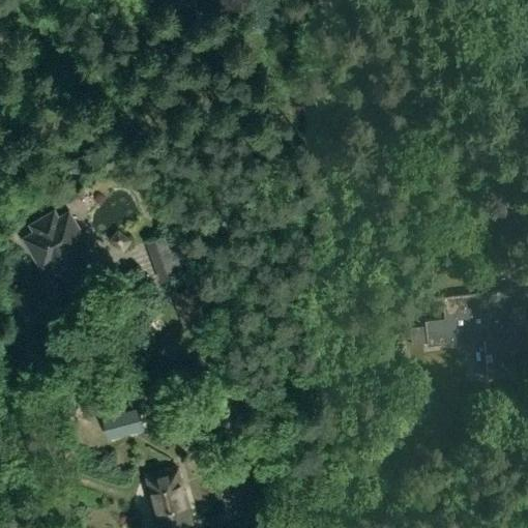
[(518,242),(512,197),(486,201),(491,245),(495,245),(496,251),(512,250),(512,243),(518,242)]
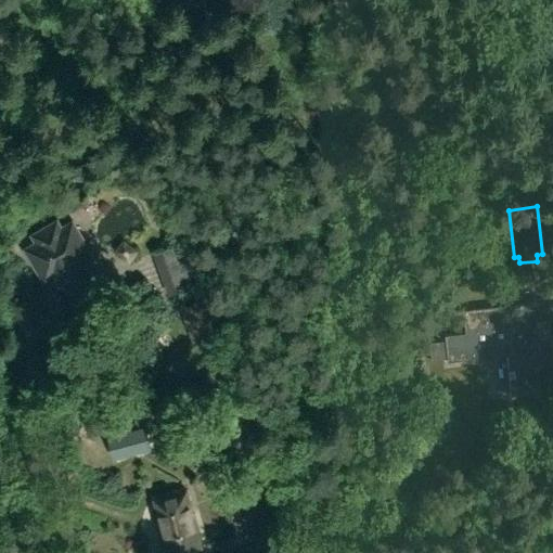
[(64,286),(74,295),(93,272),(49,235),(48,236),(47,235),(50,231),(49,226),(46,222),(40,221),(36,224),(35,223),(18,240),(17,245),(18,251),(28,260),(31,258),(64,285),(64,286)]
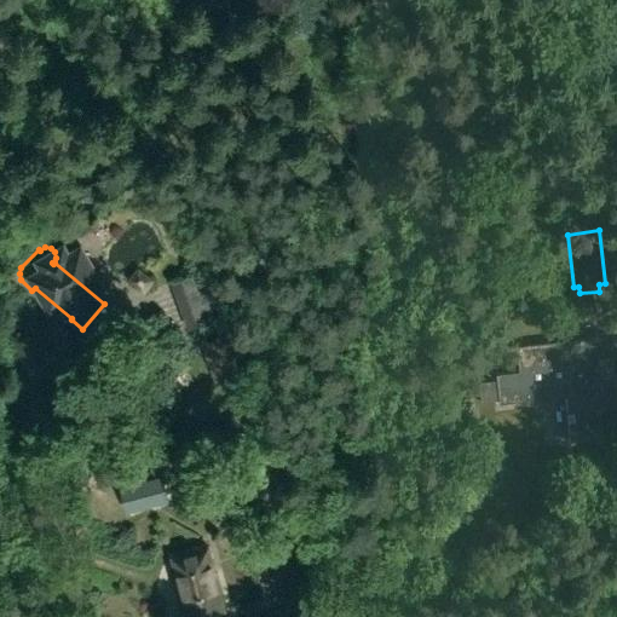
[(169,284),(186,333),(221,319),(205,271),(169,284)]
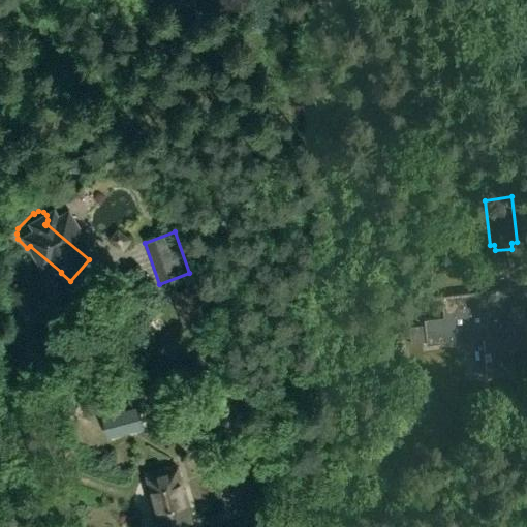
[(426,346),(482,340),(487,378),(513,376),(510,352),(526,350),(526,343),(522,298),(526,297),(526,269),(495,273),(497,291),(440,297),(442,318),(423,321),(426,346)]
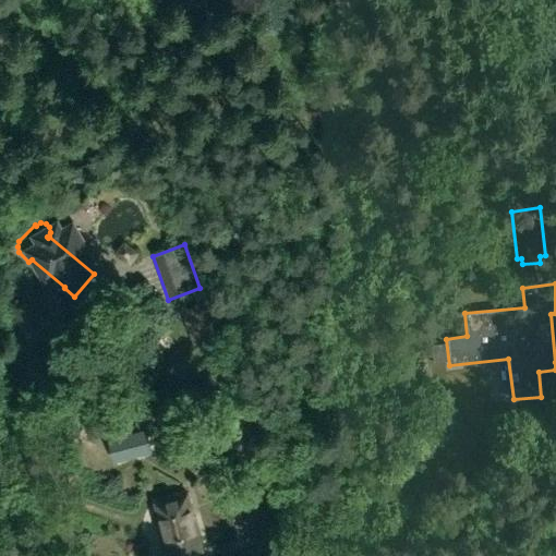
[(189,347),(215,339),(201,303),(176,311),(189,347)]
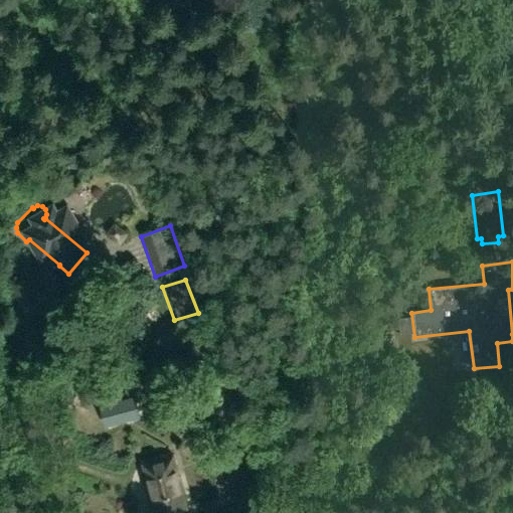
[(98,406),(102,420),(104,428),(138,418),(132,397),(102,405),(98,406)]
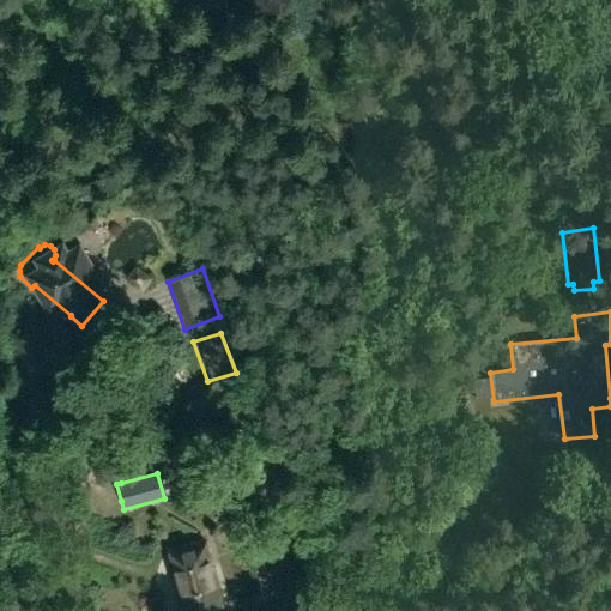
[(206,610),(219,608),(206,548),(169,556),(182,610),(206,610)]
